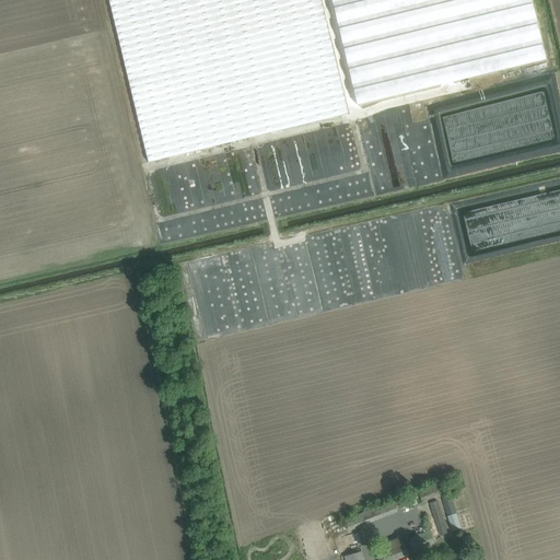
[(108,0),(149,162),(348,113),(321,0),(108,0)]
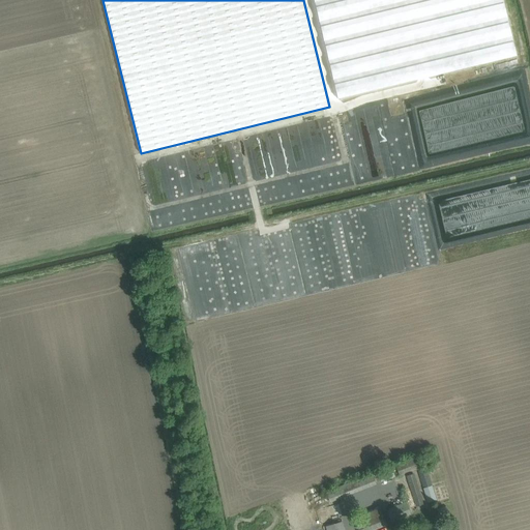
[(502,0),(313,0),(337,98),(516,56),(502,0)]
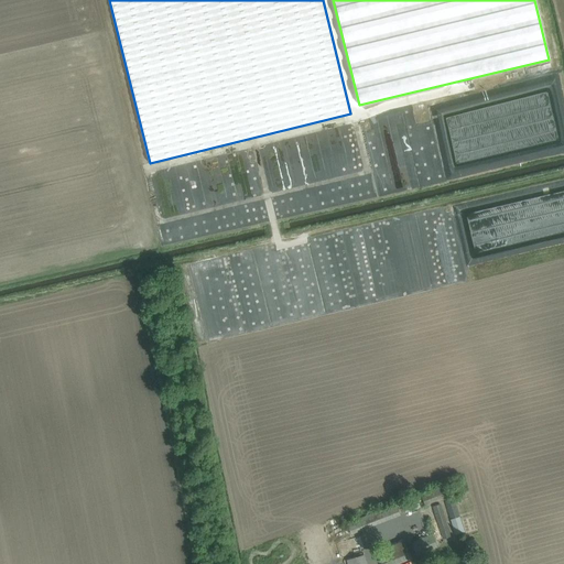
[(563,187),(455,209),(459,218),(459,220),(468,221),(473,218),(491,220),(492,225),(500,226),(509,220),(512,221),(512,218),(518,218),(517,221),(525,223),(532,218),(543,220),(545,208),(549,215),(560,217),(562,216),(559,213),(563,210),(563,187)]
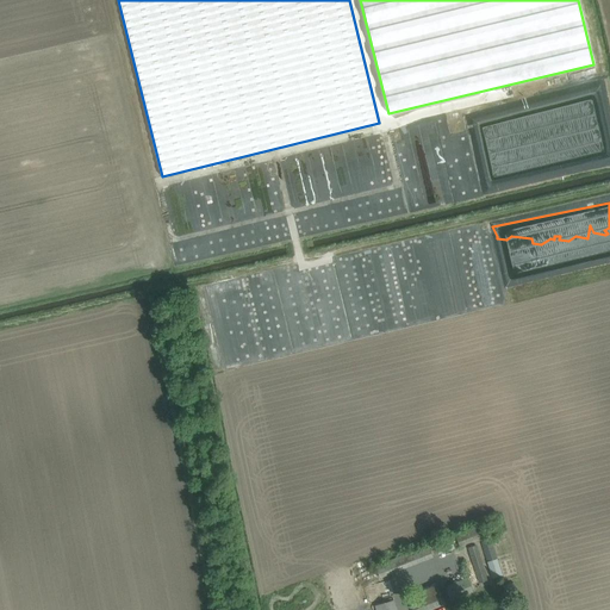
[(454,534),(460,547),(487,536),(481,523),(454,534)]
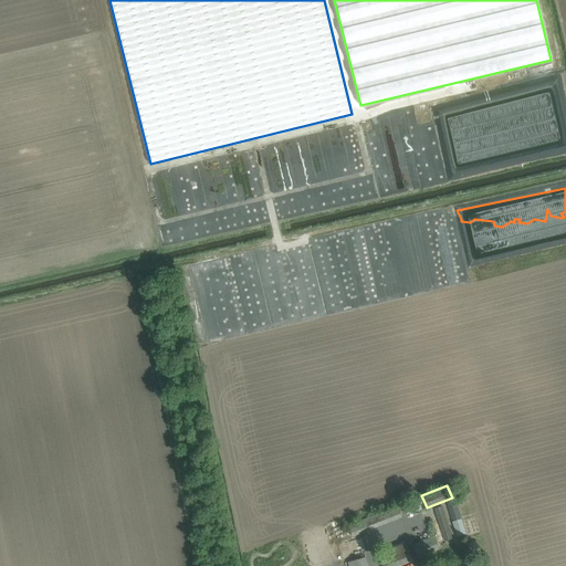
[(402,504),(407,515),(422,510),(418,499),(402,504)]
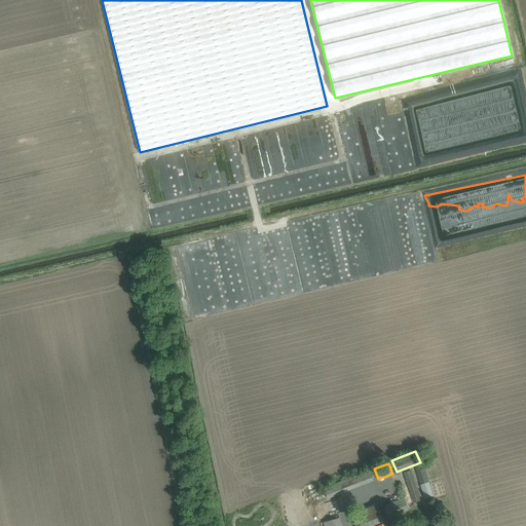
[(423,498),(433,496),(425,465),(415,467),(423,498)]
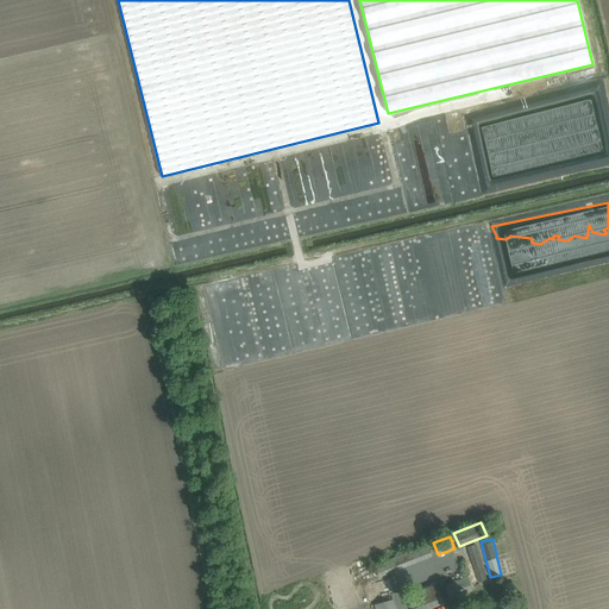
[(485,579),(476,544),(465,546),(475,582),(485,579)]
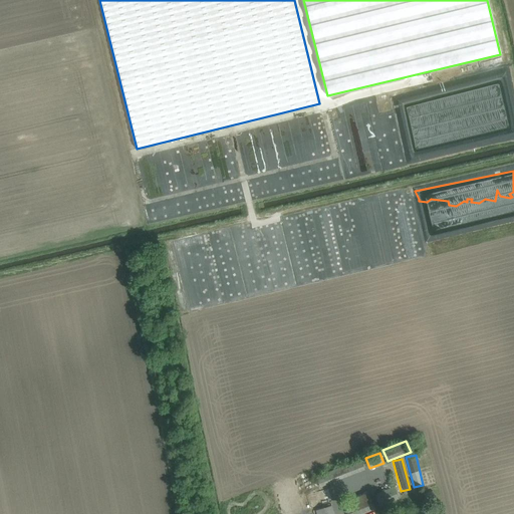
[(374,495),(379,507),(399,499),(394,487),(374,495)]
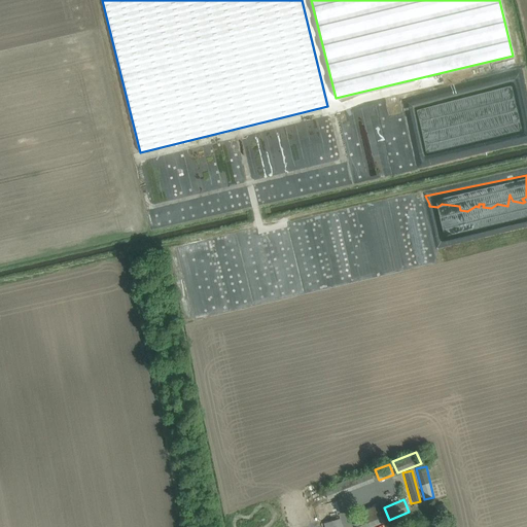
[(360,512),(352,516),(356,526),(371,526),(384,522),(377,504),(369,508),(365,501),(357,505),(360,512)]
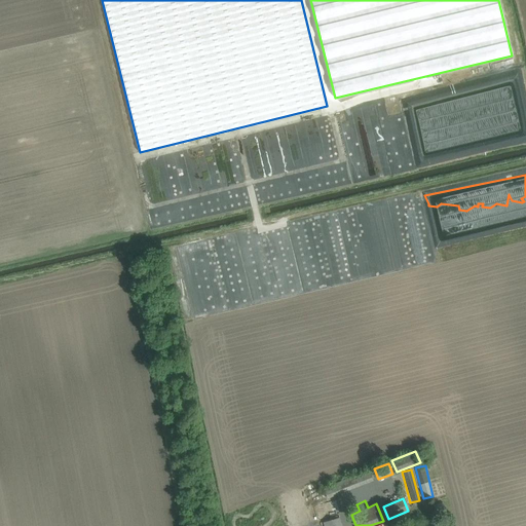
[(443,502),(434,505),(436,512),(445,509),(443,502)]
